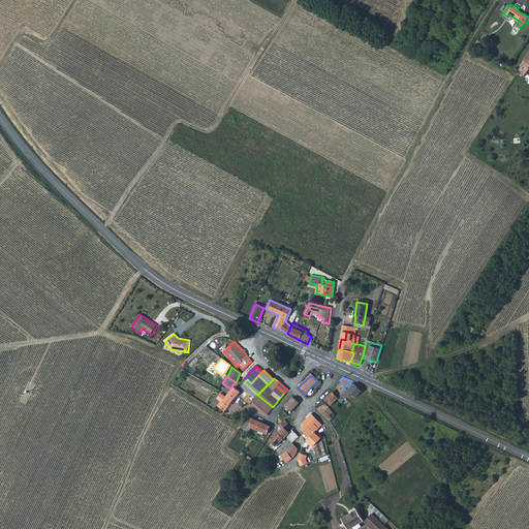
[(348,390),(351,393),(355,397),(362,392),(351,381),(346,386),(348,390)]
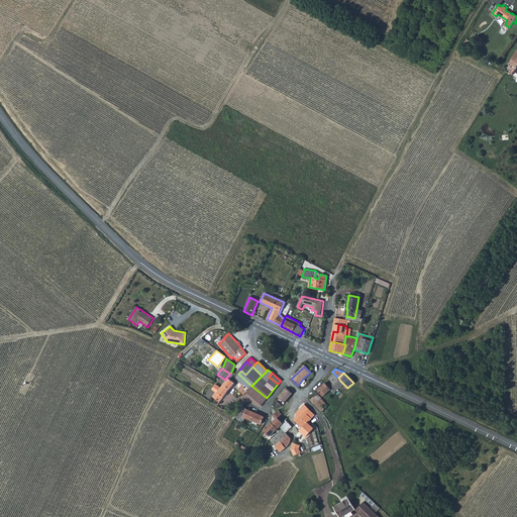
[(245,392),(247,390),(251,386),(238,374),(233,379),(237,382),(238,382),(241,386),(237,390),(242,395),(245,392)]
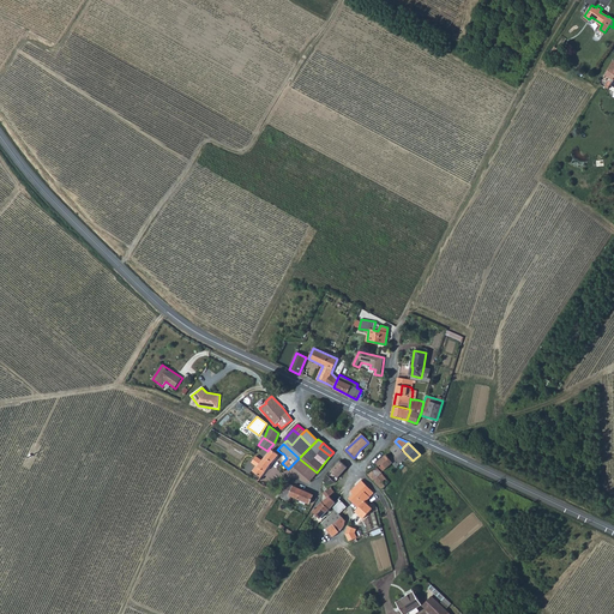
[(390,450),(393,453),(402,462),(408,456),(404,452),(402,449),(397,444),(390,450)]
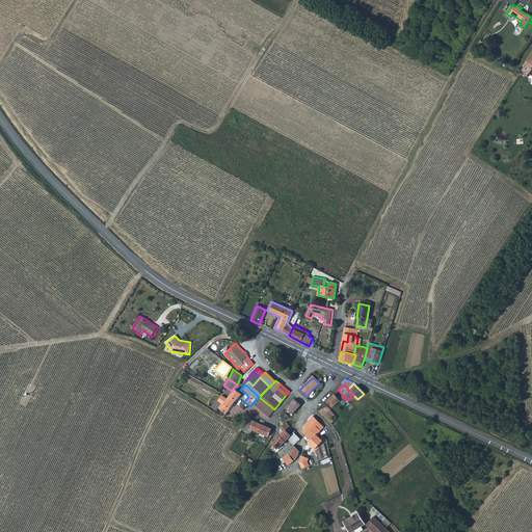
[(234,390),(230,397),(235,400),(240,394),(234,390)]
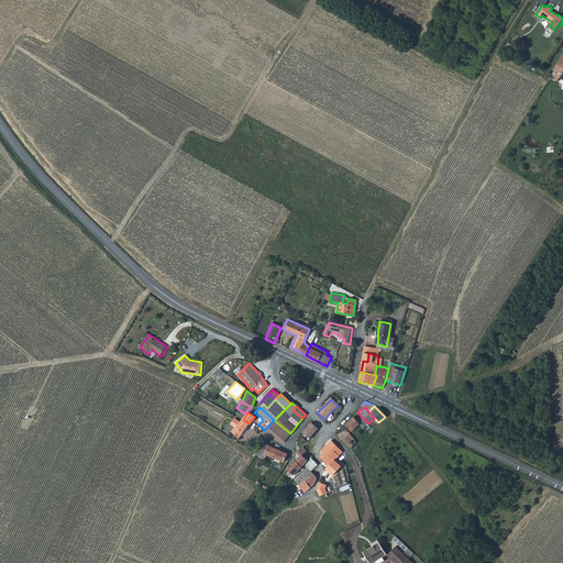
[(352,431),(360,424),(363,428),(368,423),(361,416),(357,420),(354,417),(346,424),(348,427),(352,431)]
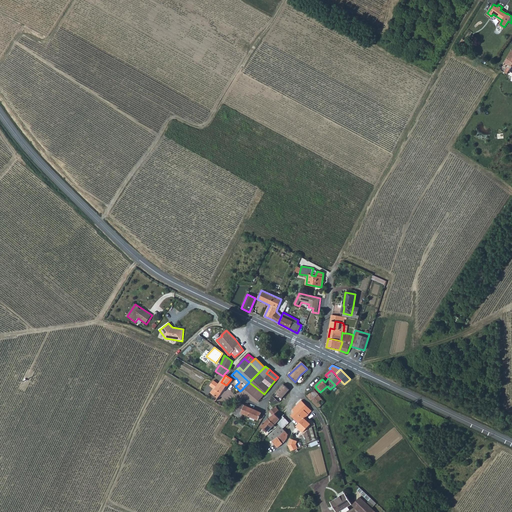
[(226,385),(221,382),(218,385),(213,381),(209,386),(213,389),(211,393),(213,395),(212,396),(216,400),(226,385)]
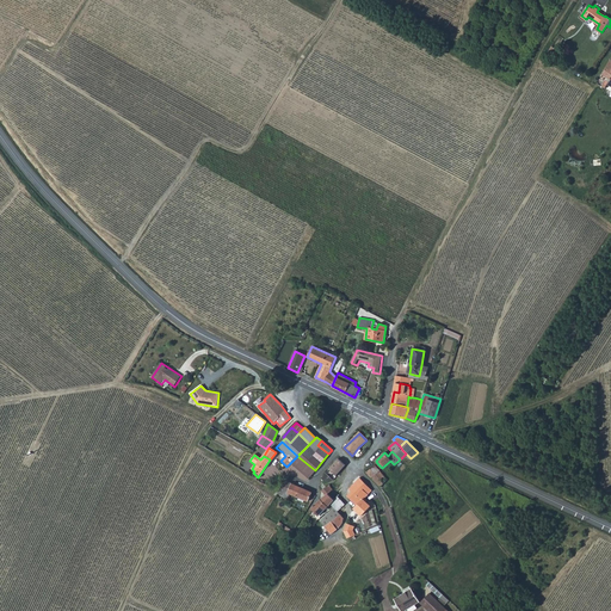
[(307,479),(315,470),(297,456),(292,461),(290,463),(307,479)]
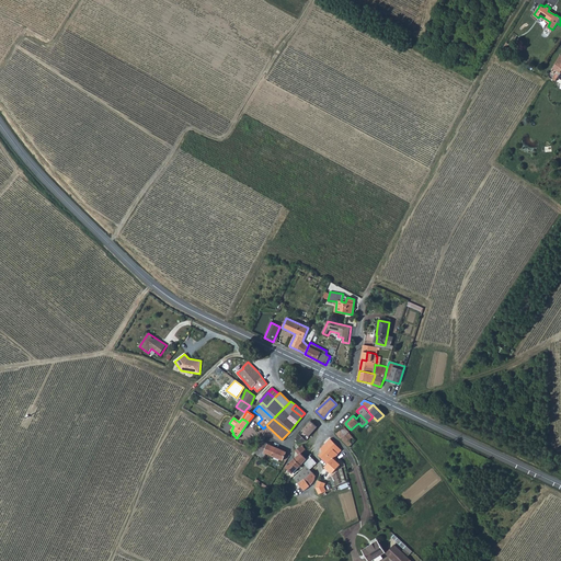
[(311,434),(312,433),(317,426),(310,421),(305,428),(311,434)]
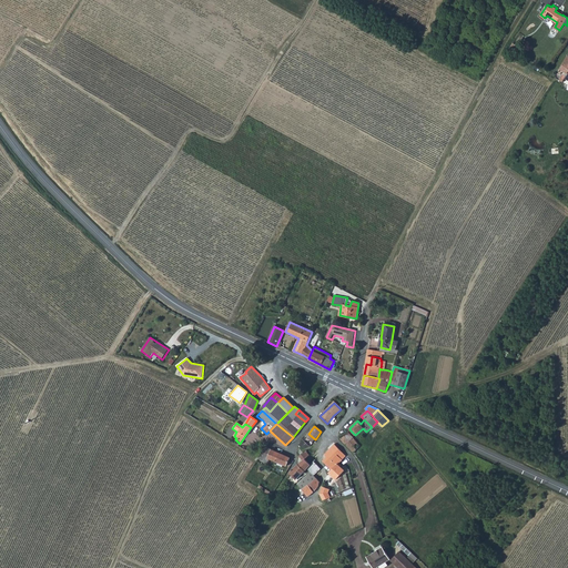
[(353,453),(359,446),(348,433),(341,439),(353,453)]
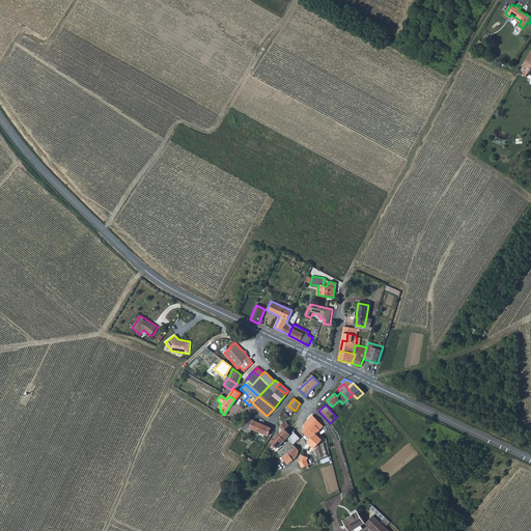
[(288,406),(282,412),(289,417),(290,417),(295,411),(288,406)]
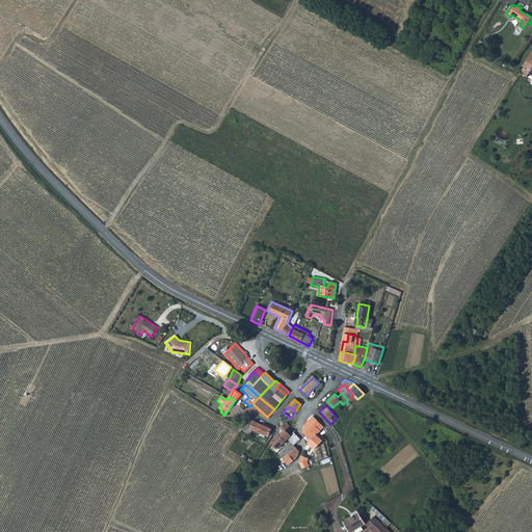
[(315,427),(319,431),(323,427),(313,417),(303,425),(307,428),(310,431),(315,427)]
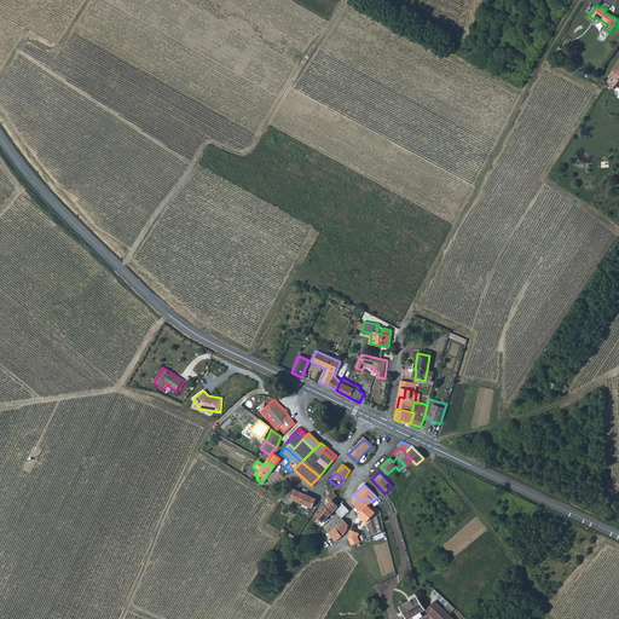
[(293,501),(311,509),(314,498),(289,487),(282,499),(289,505),(293,501)]
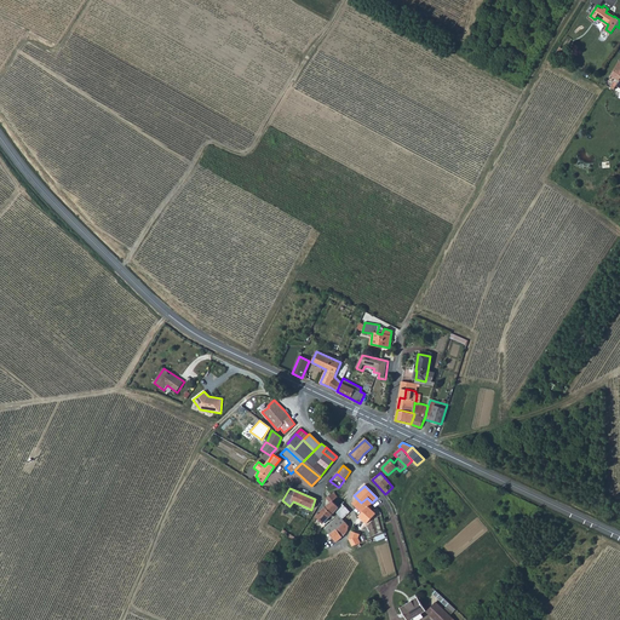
[(332,501),(336,497),(332,493),(326,498),(329,503),(332,501)]
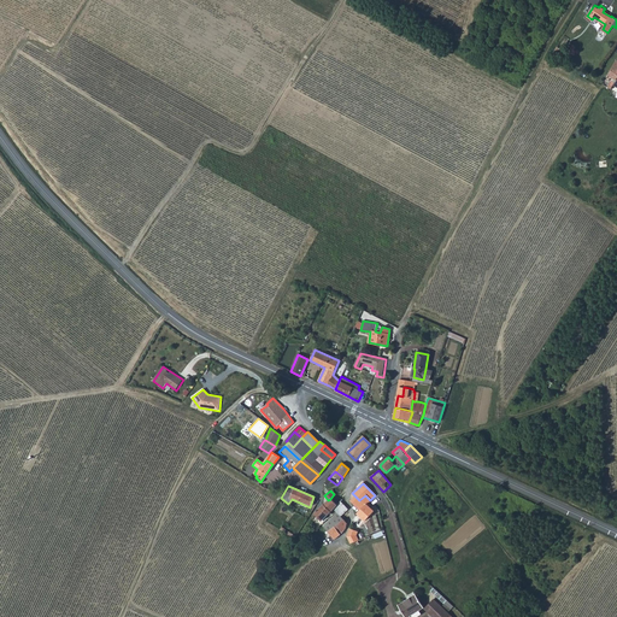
[(330,499),(336,505),(340,501),(342,500),(335,493),(334,494),(330,499)]
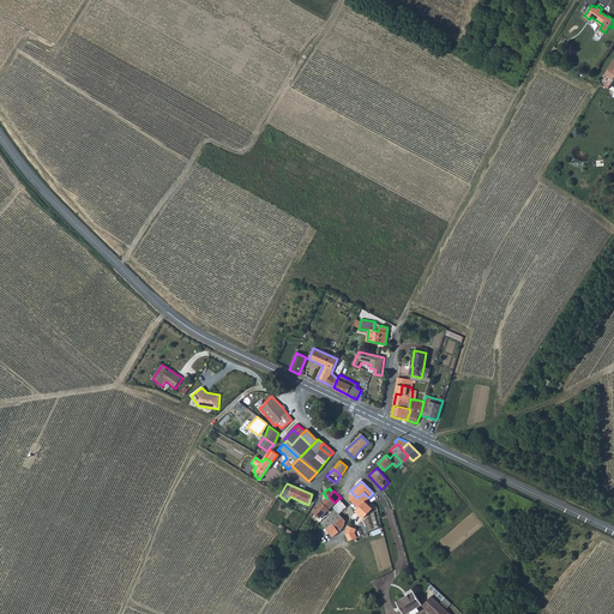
[(371,506),(366,500),(368,498),(363,493),(357,498),(362,504),(359,507),(363,513),(369,507),(371,506)]
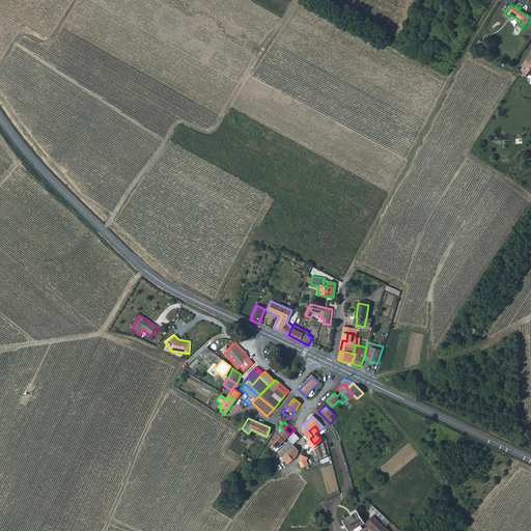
[(313,436),(309,430),(306,427),(302,431),(310,439),(313,436)]
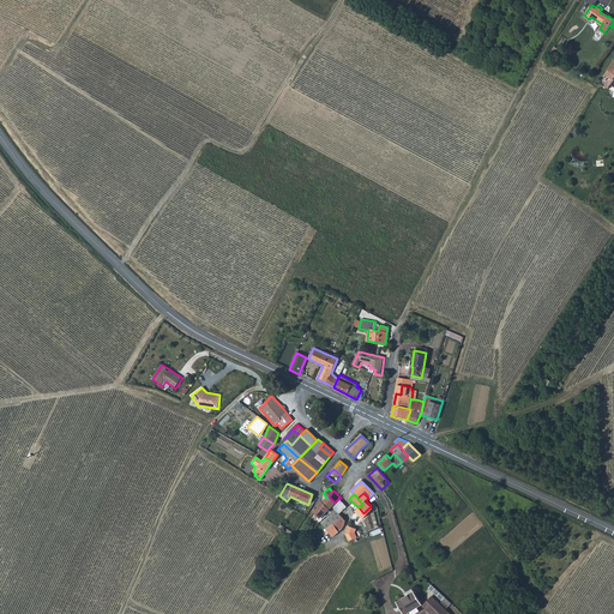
[(324,499),(331,506),(335,503),(329,497),(326,498),(324,499)]
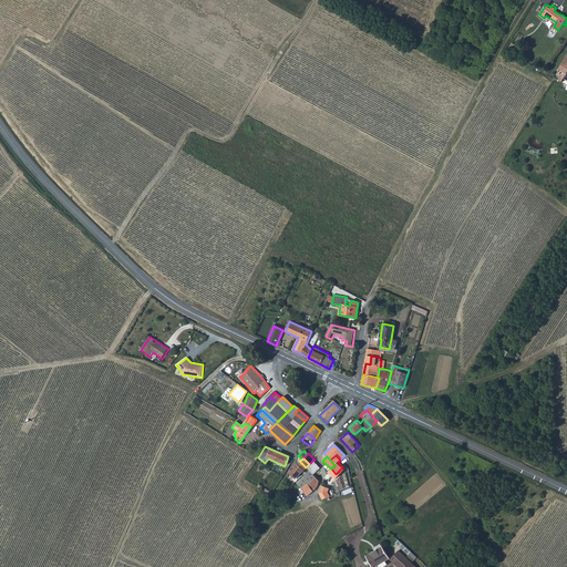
[(299,461),(297,463),(288,472),(296,478),(306,467),(299,461)]
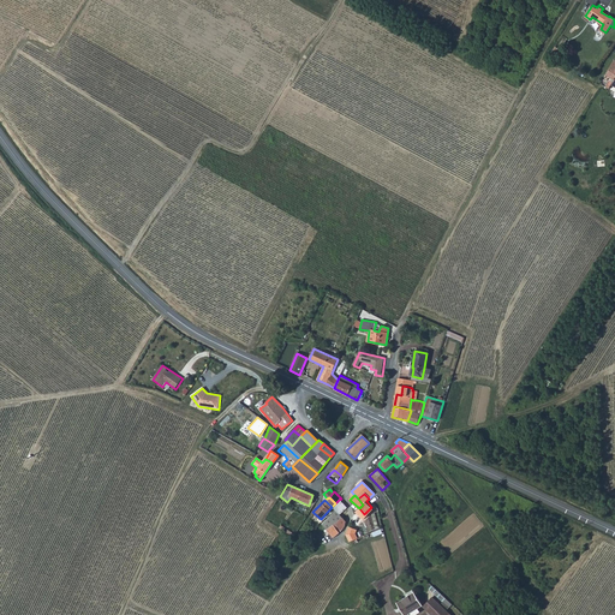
[(335,503),(332,507),(335,511),(336,512),(340,515),(346,507),(339,500),(335,503)]
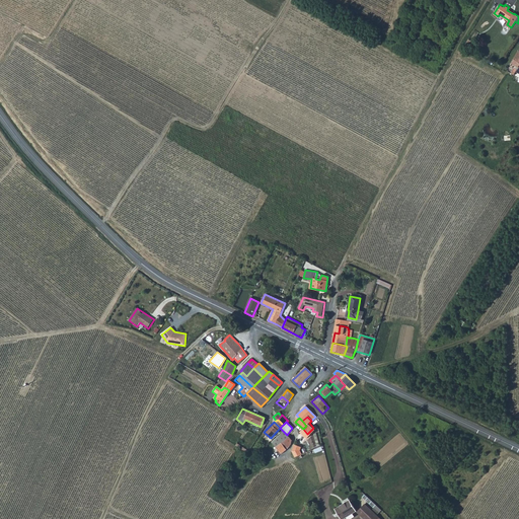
[(289,437),(287,435),(284,432),(272,442),(276,447),(281,443),(289,437)]
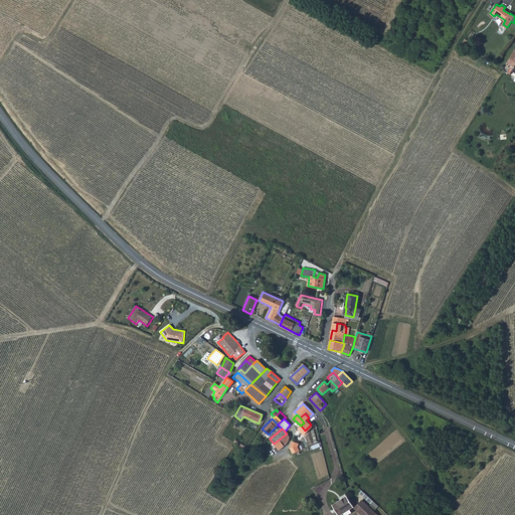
[(287,434),(279,440),(285,446),(288,442),(289,438),(289,436),(287,434)]
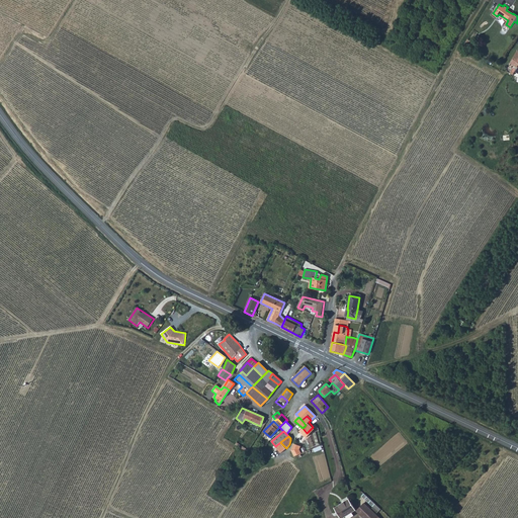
[(275,446),(281,453),(286,448),(280,442),(275,446)]
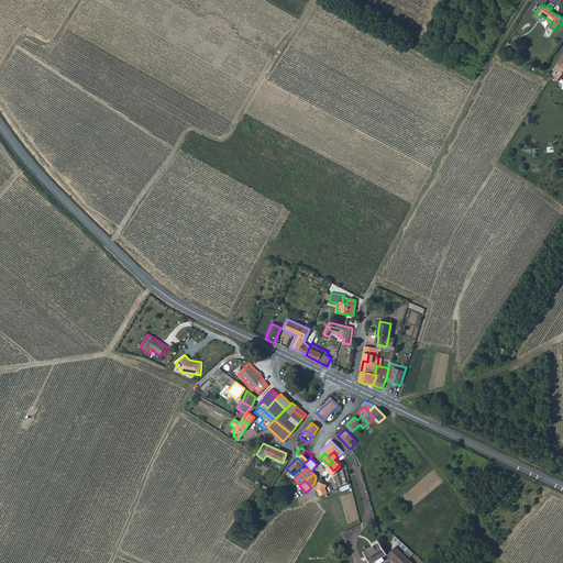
[(321,495),(329,492),(324,482),(317,485),(321,495)]
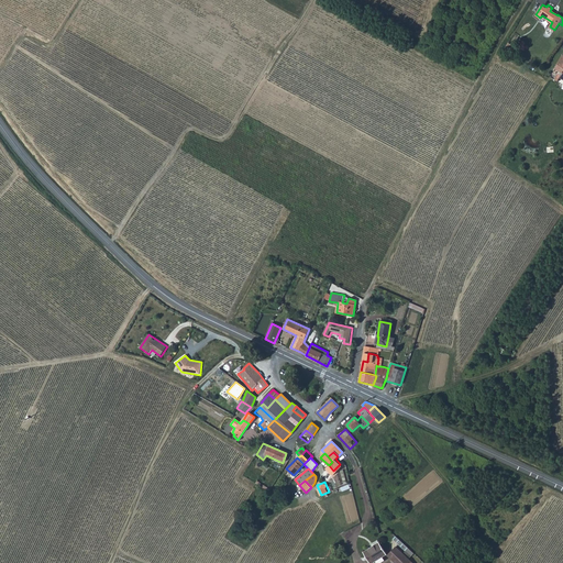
[(363,554),(368,562),(374,562),(395,549),(387,538),(363,554)]
